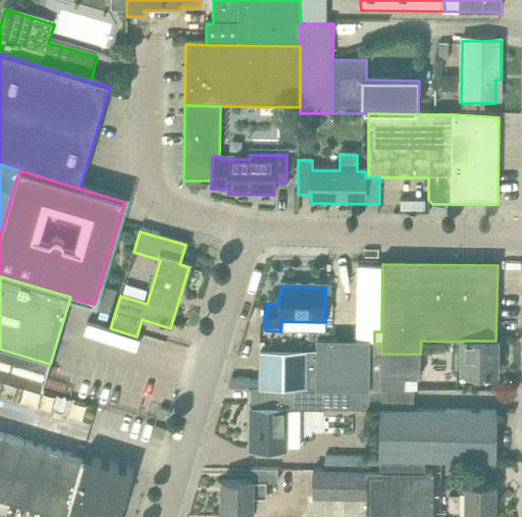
[(380,393),(380,380),(381,354),(381,344),(374,344),(329,343),(329,334),(317,334),(317,352),(317,392),(323,392),(368,393),(380,393)]
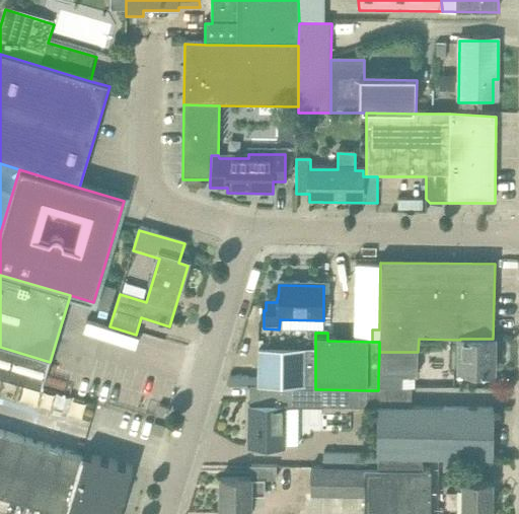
[(495,339),(493,339),(460,339),(460,340),(459,355),(450,355),(450,373),(494,373),(495,339)]
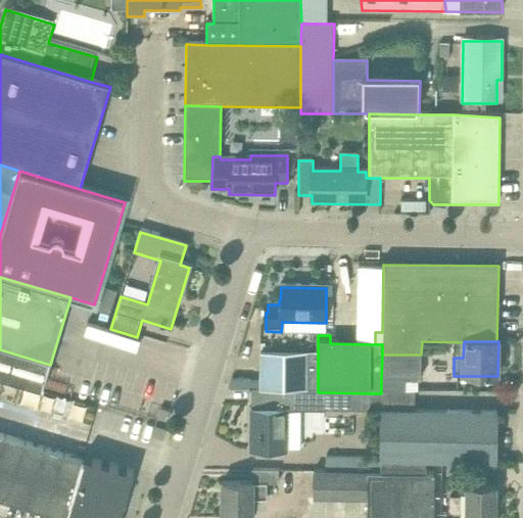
[(50,365),(0,349),(0,381),(42,393),(50,365)]
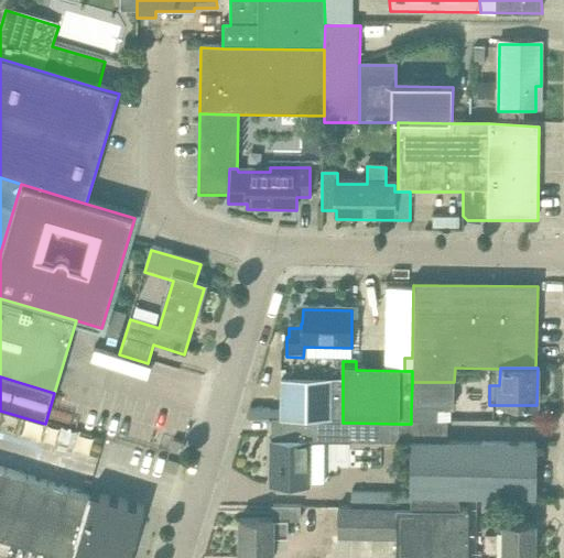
[(343,423),(343,380),(281,382),(282,422),(269,422),(269,423),(285,423),(316,423),(343,423)]
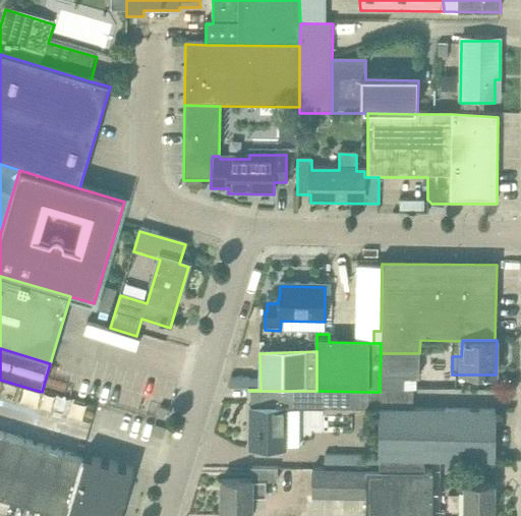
[(419,380),(419,353),(381,353),(380,380),(419,380)]
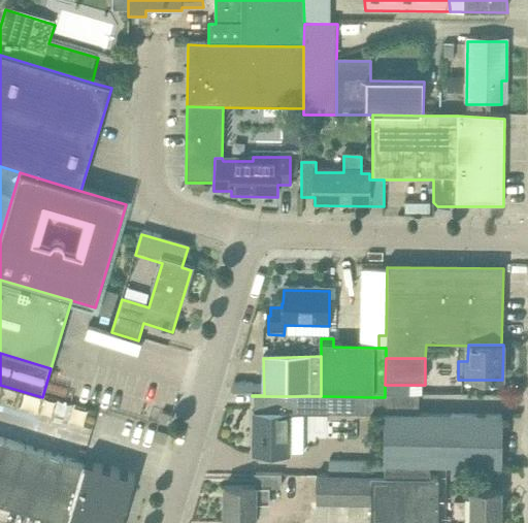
[(296,417),(296,396),(267,396),(268,416),(254,416),(254,417),(256,417),(258,455),(255,456),(255,457),(288,456),(289,417),(296,417)]
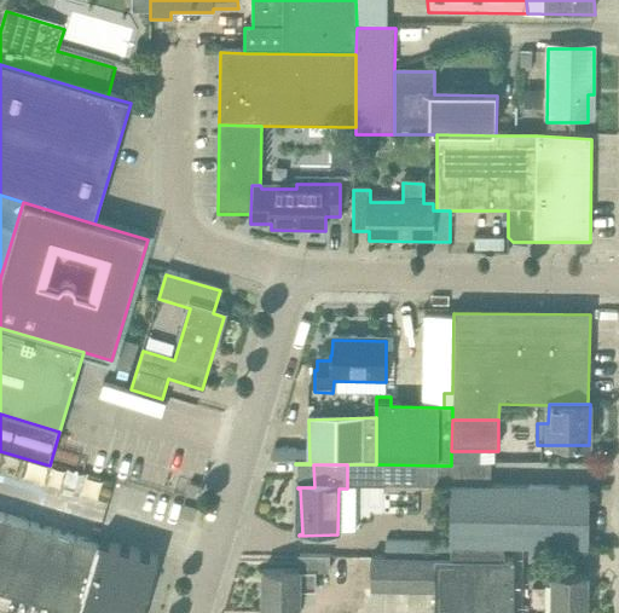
[(383,490),(383,464),(376,464),(347,464),(347,489),(383,490)]
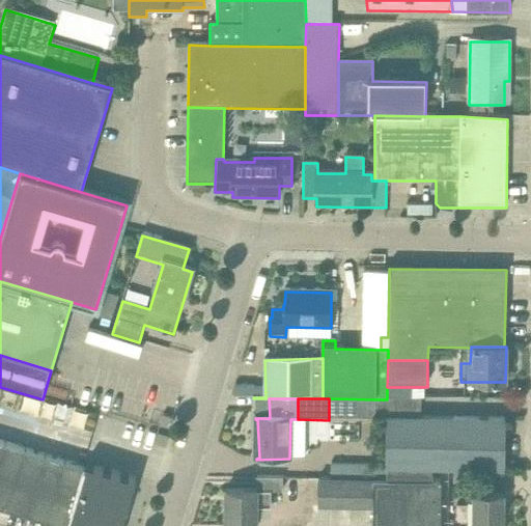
[(374,421),(374,399),(329,398),(329,420),(374,421)]
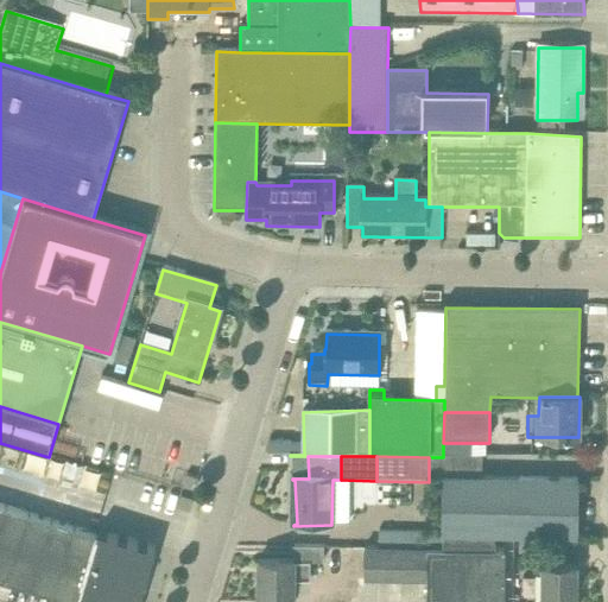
[(482,457),(443,457),(429,457),(429,482),(444,482),(444,479),(482,480),(482,457)]
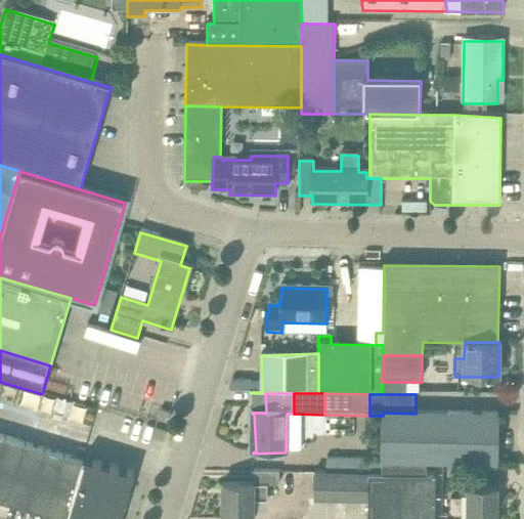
[(158,422),(168,425),(171,416),(161,413),(158,422)]
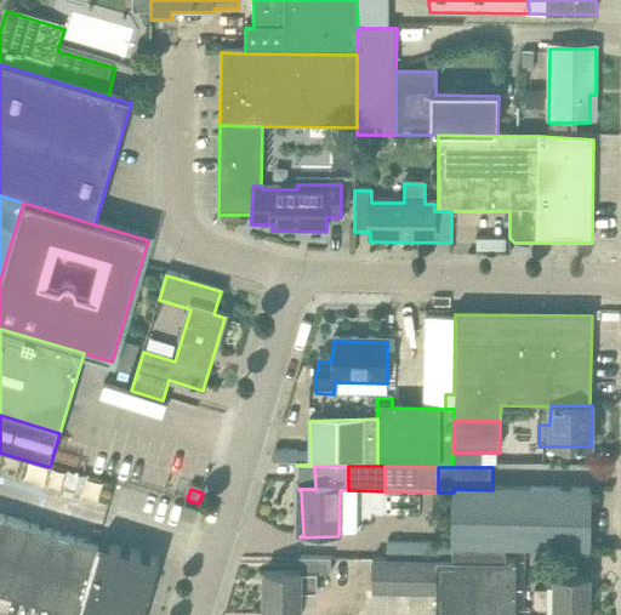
[(591,491),(567,491),(493,490),(454,489),(454,493),(453,548),(453,550),(453,563),(505,564),(506,551),(590,552),(591,491)]
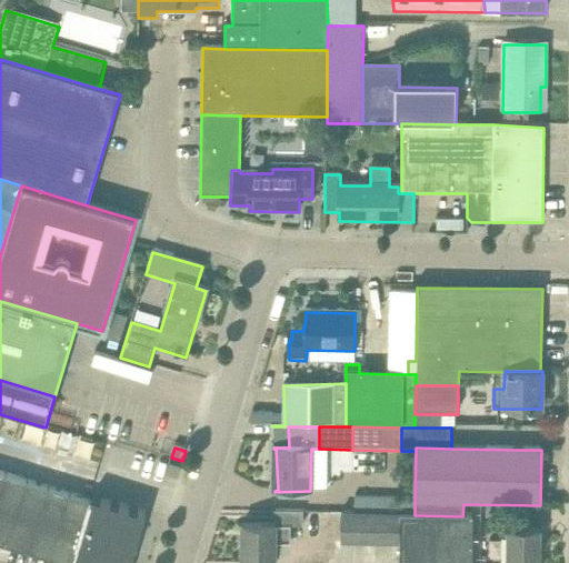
[(177,481),(180,470),(169,466),(166,478),(177,481)]
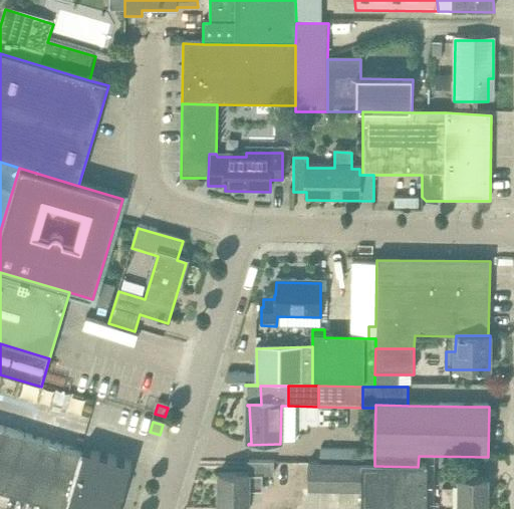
[(0,493),(51,508),(66,508),(82,455),(0,431),(0,493)]
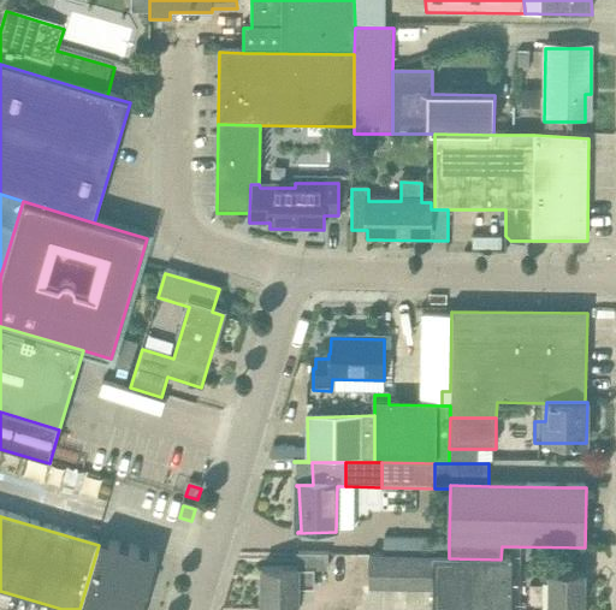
[(99,545),(80,609),(142,609),(158,557),(110,543),(110,544),(100,540),(99,545)]
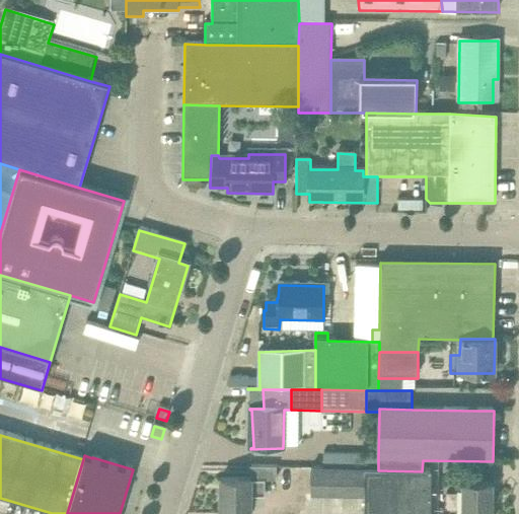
[(323,457),(322,469),(364,470),(378,470),(378,459),(378,458),(323,457)]
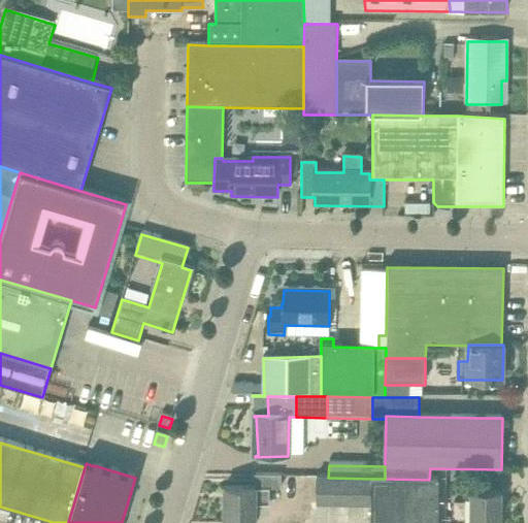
[(281,478),(275,478),(255,477),(255,490),(225,490),(224,522),(255,522),(255,508),(268,508),(268,491),(281,491),(281,478)]
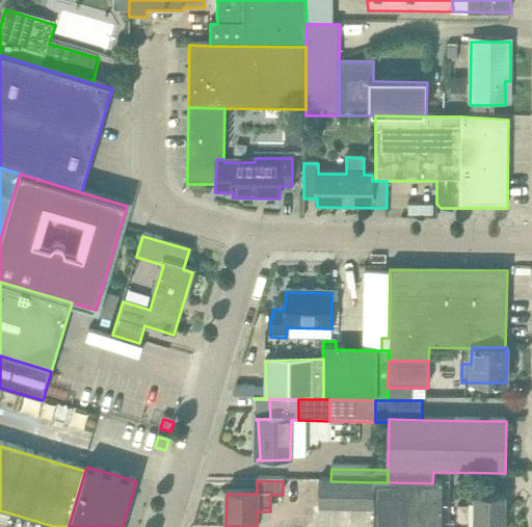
[(373,510),(373,482),(330,481),(319,481),(319,509),(373,510)]
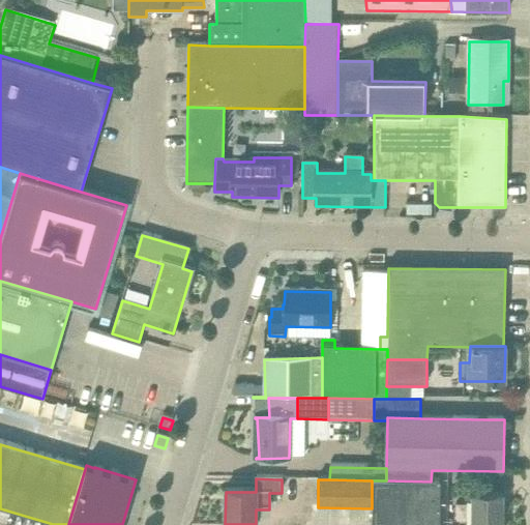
[(438,524),(439,482),(431,482),(386,480),(372,480),(372,508),(371,524),(438,524)]
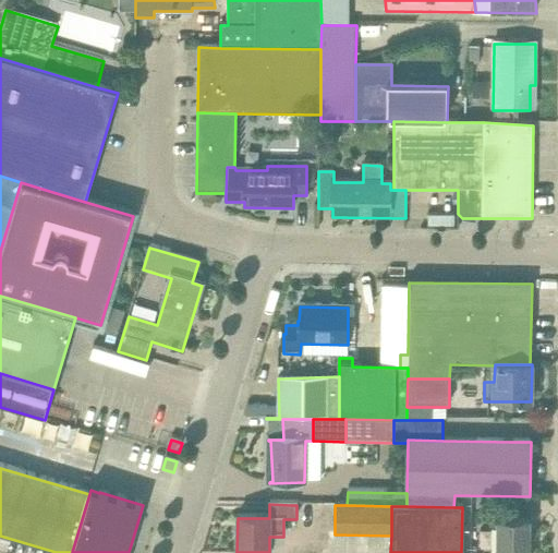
[(528,552),(529,521),(507,521),(498,521),(496,552),(528,552)]
